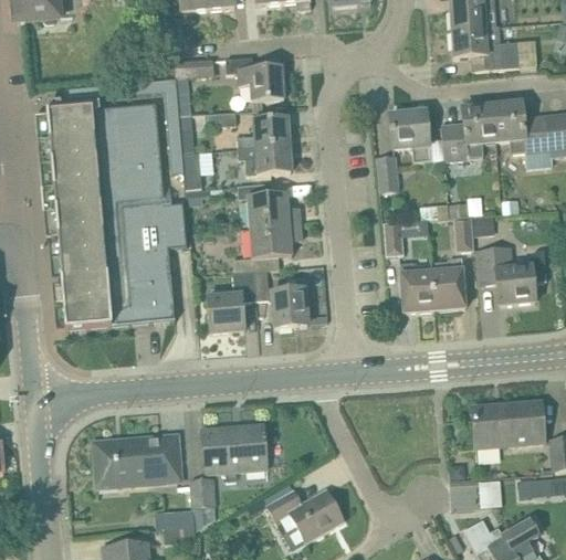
[(12,0),(14,21),(37,20),(60,18),(58,0),(12,0)]
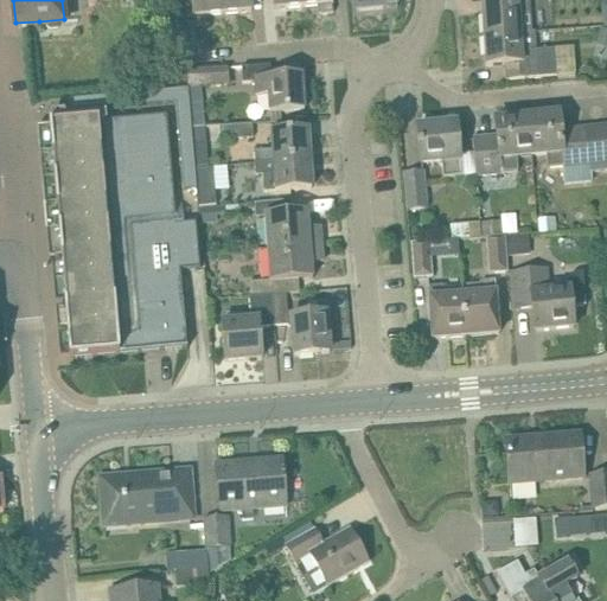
[(222,10),(221,0),(192,0),(195,21),(209,20),(208,11),(222,10)]
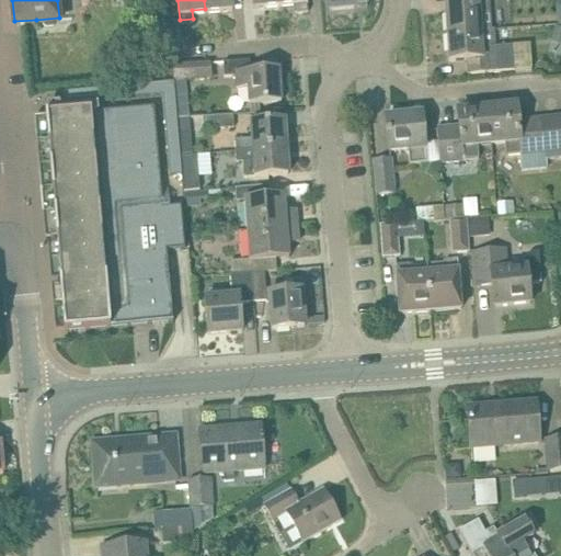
[(204,0),(205,9),(232,6),(232,0),(204,0)]
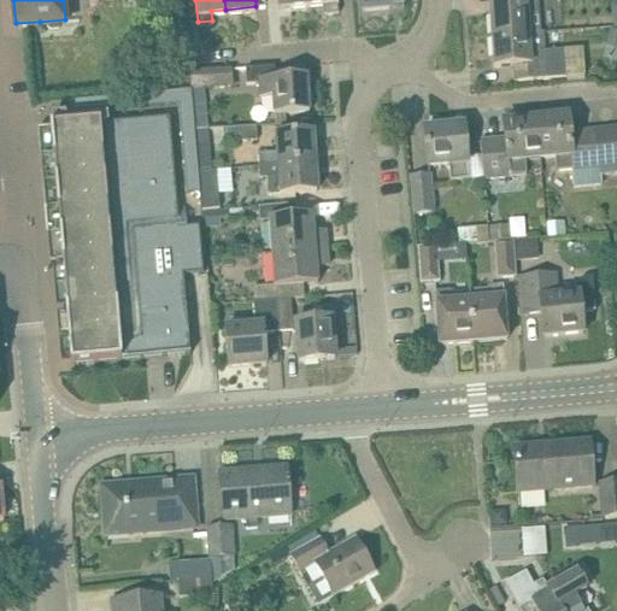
[(309,0),(309,1),(323,0),(324,10),(339,9),(338,0),(309,0)]
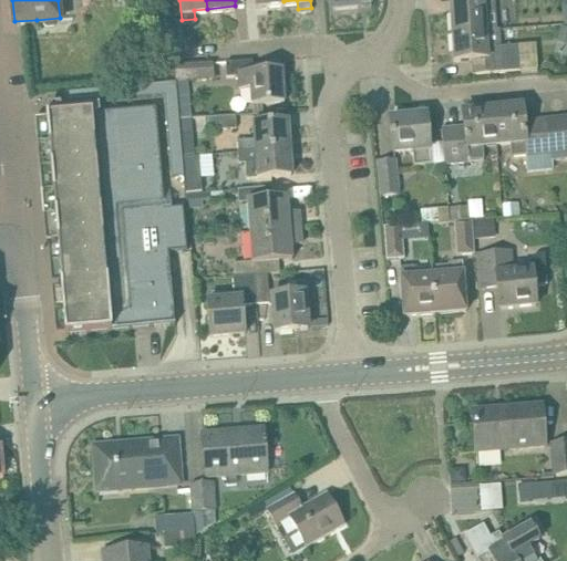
[(452,30),(496,27),(494,0),(450,0),(452,30)]
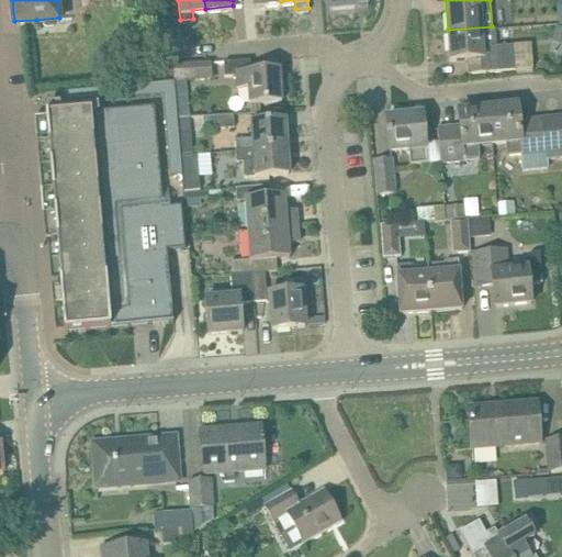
[(561,24),(555,23),(551,35),(561,39),(561,24)]
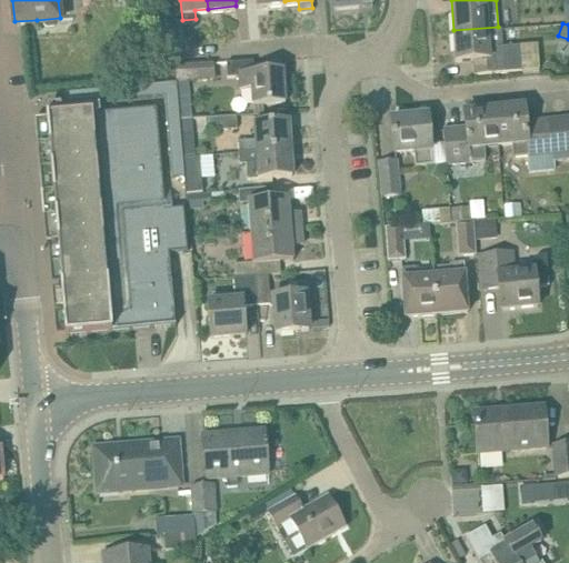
[(500,27),(498,27),(453,30),(456,58),(473,57),(475,70),(520,67),(518,41),(501,42),(500,27)]
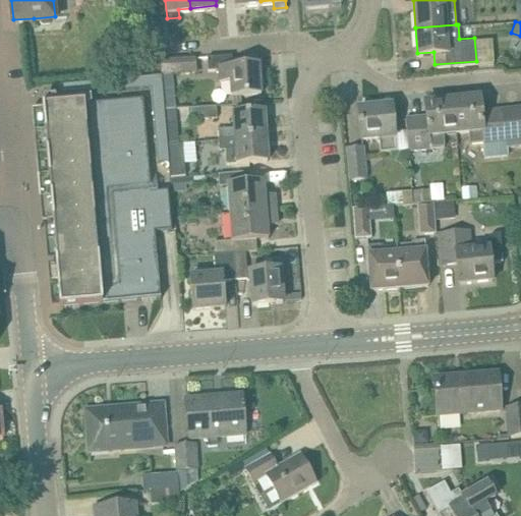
[(207,54),(208,67),(219,67),(220,78),(230,77),(231,93),(261,91),(258,62),(232,64),(231,52),(207,54)]
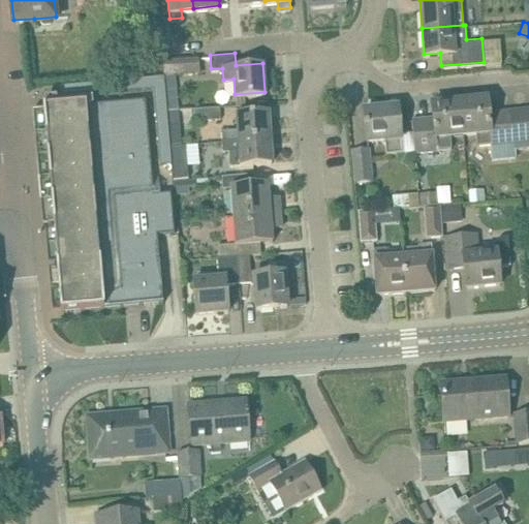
[(164,71),(198,69),(197,56),(163,58),(164,71)]
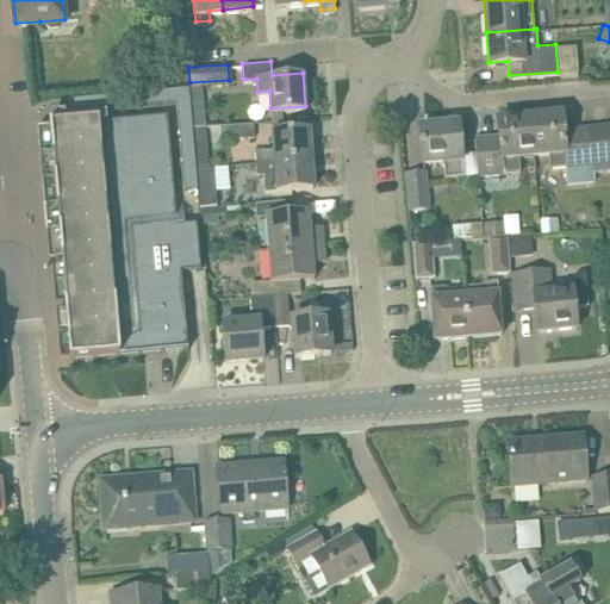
[(175,86),(176,99),(178,106),(190,105),(188,85),(175,86)]
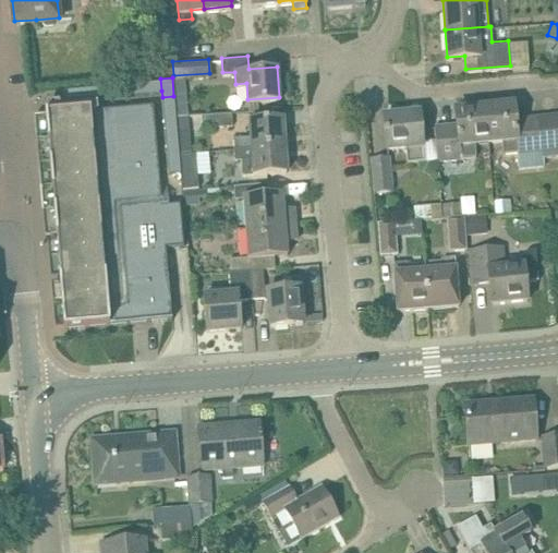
[(143,92),(161,91),(160,79),(142,81),(143,92)]
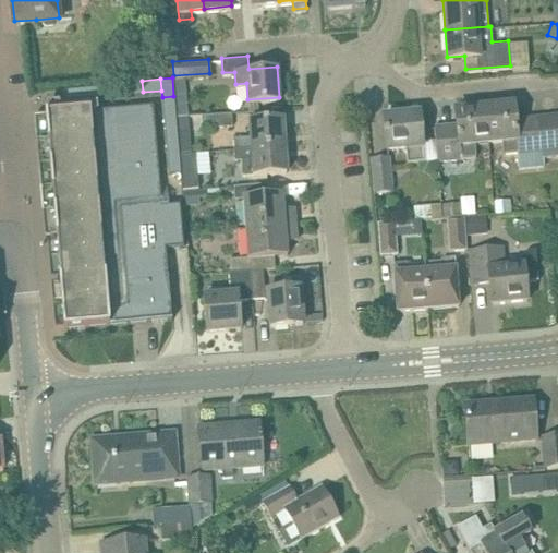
[(125,94),(143,92),(142,81),(124,82),(125,94)]
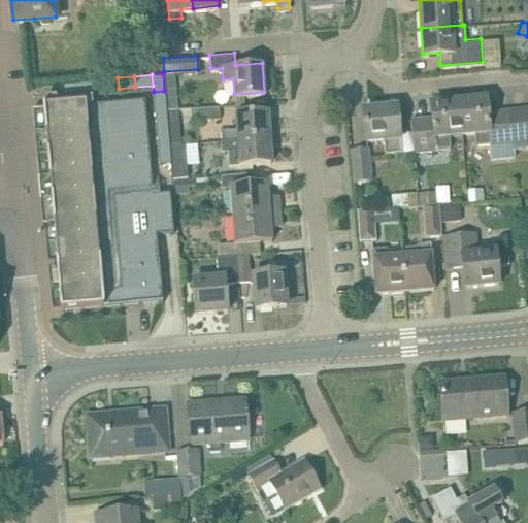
[(101,90),(119,89),(118,77),(100,79),(101,88),(101,90)]
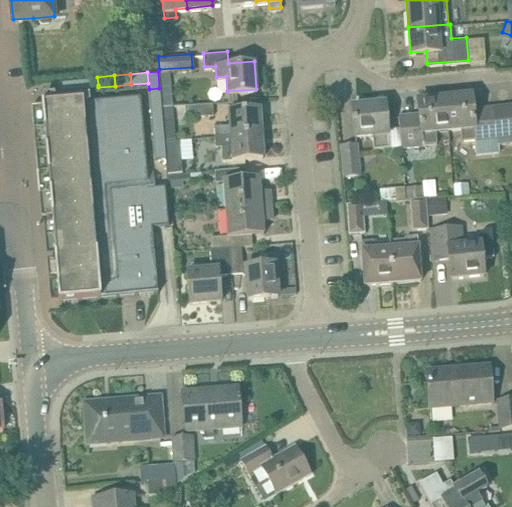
[(97,77),(78,78),(78,87),(98,85),(97,77)]
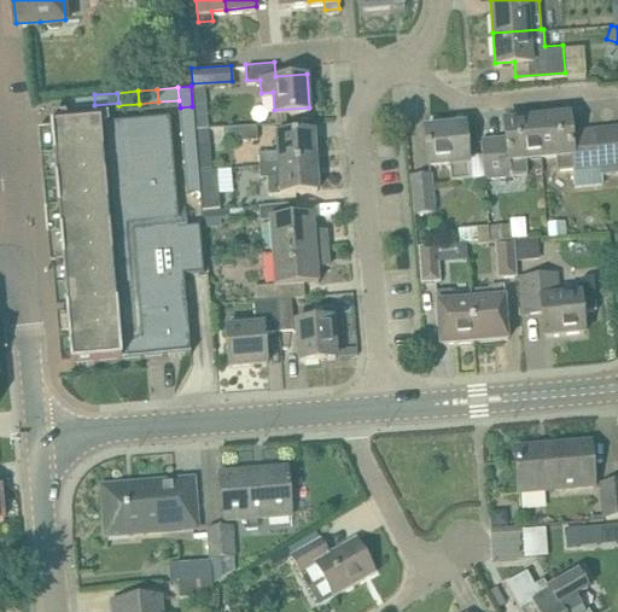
[(71,108),(94,105),(94,94),(70,97),(71,108)]
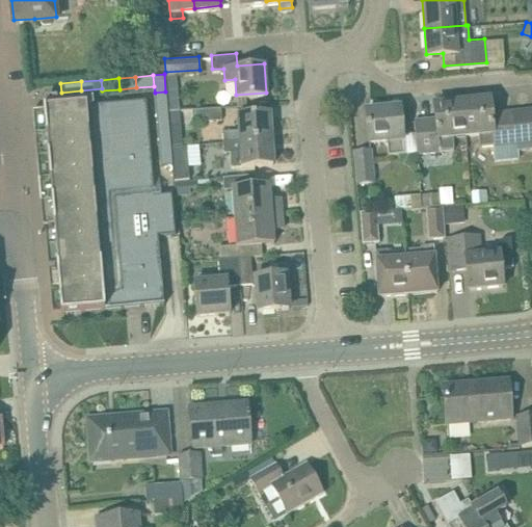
[(155,93),(156,110),(167,109),(167,107),(166,97),(165,91),(155,93)]
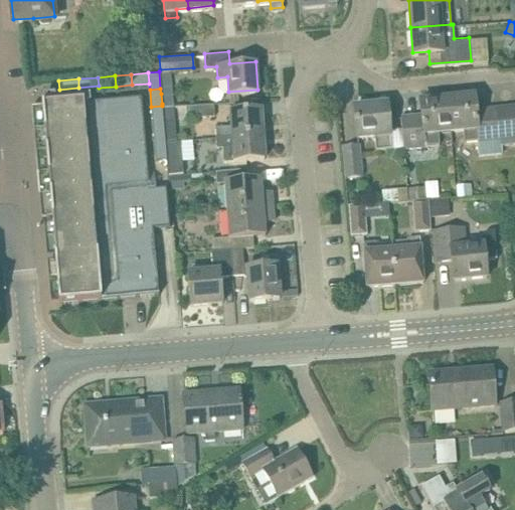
[(104,98),(90,100),(90,94),(54,97),(54,93),(43,94),(44,103),(41,103),(41,107),(44,107),(45,114),(43,115),(43,117),(45,117),(46,125),(43,125),(43,128),(45,128),(46,146),(45,147),(45,148),(108,142),(104,98)]
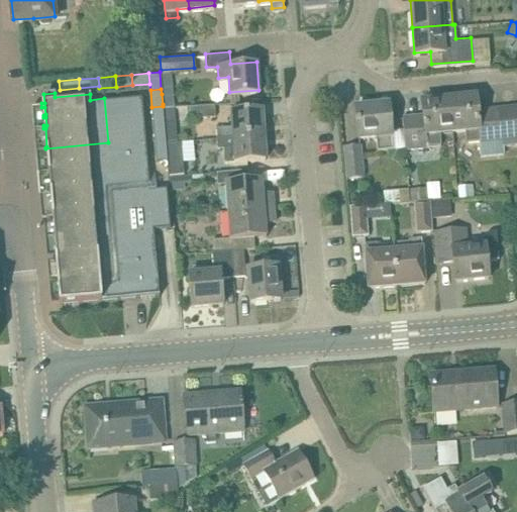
[(173,93),(162,94),(163,104),(174,103),(173,93)]
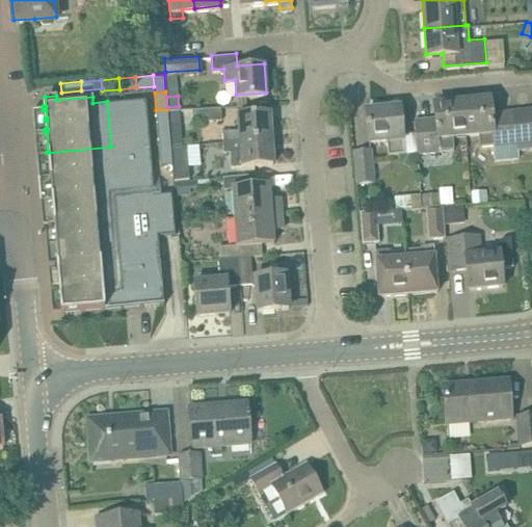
[(489,96),(461,99),(464,135),(478,134),(479,145),(494,142),(495,156),(517,154),(516,147),(512,108),(491,111),(489,96)]
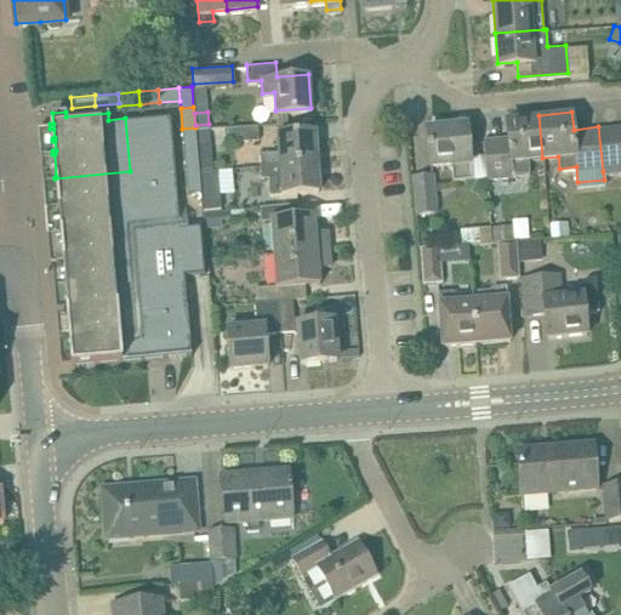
[(55,178),(55,181),(57,181),(57,191),(57,193),(58,193),(58,203),(57,203),(57,206),(60,206),(61,228),(60,229),(60,233),(62,233),(62,243),(62,245),(63,255),(62,255),(62,258),(63,258),(68,307),(66,307),(67,312),(68,311),(69,332),(68,334),(69,337),(72,359),(70,359),(70,363),(121,359),(121,358),(192,352),(184,273),(204,272),(200,225),(180,226),(170,114),(125,118),(130,171),(55,178)]
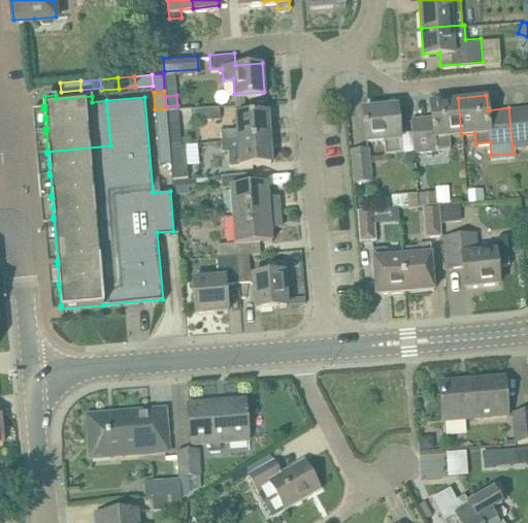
[(461,134),(458,98),(430,101),(432,116),(410,118),(414,151),(450,146),(449,136),(461,134)]
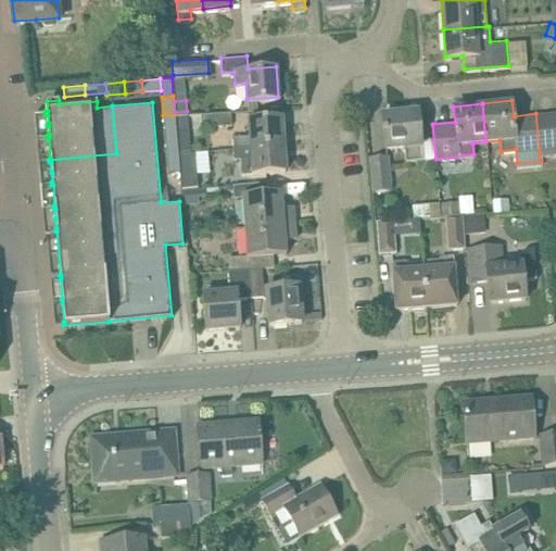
[(231,110),(201,111),(202,124),(231,123),(231,110)]
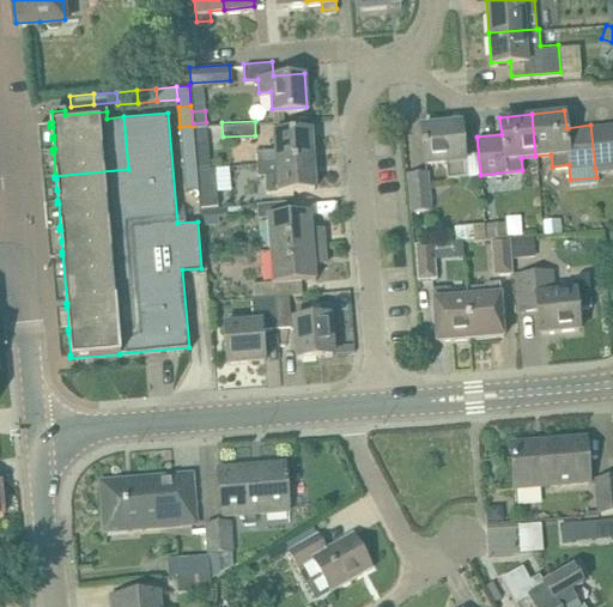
[(465,157),(461,121),(422,125),(425,161),(445,158),(447,176),(465,174),(462,157),(465,157)]
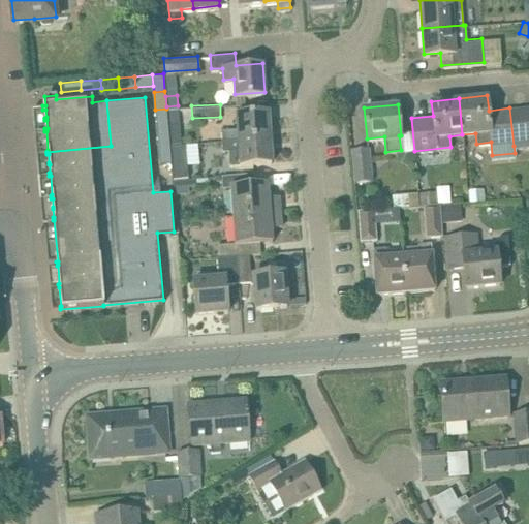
[(166,106),(166,109),(167,124),(179,123),(178,105),(166,106)]
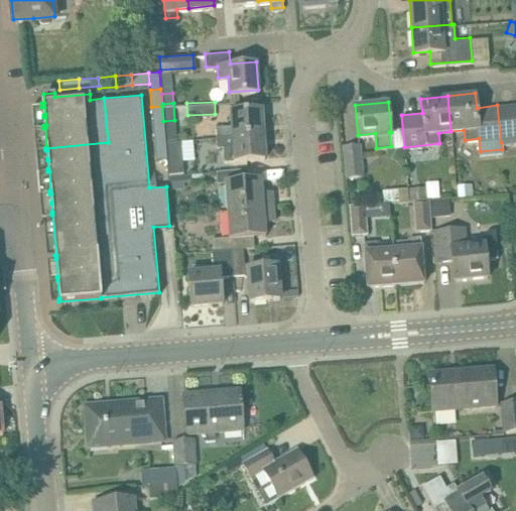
[(515,103),(497,105),(501,142),(515,140),(515,103)]
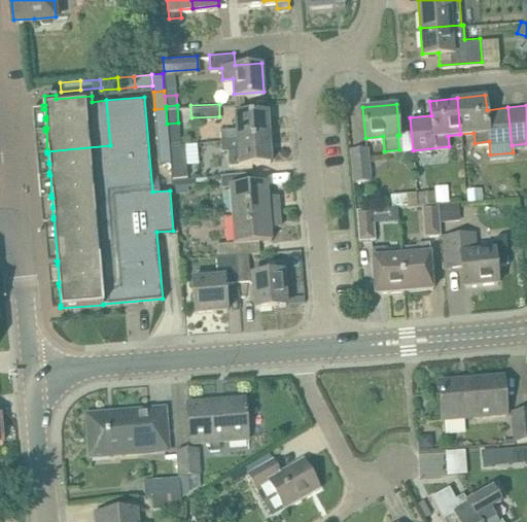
[(154,109),(156,127),(167,126),(167,124),(166,108),(154,109)]
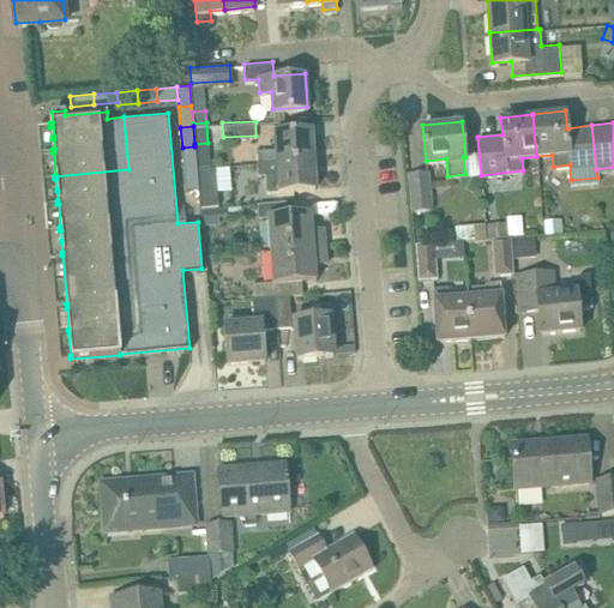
[(257,149),(257,161),(313,157),(311,127),(275,130),(276,146),(257,149)]
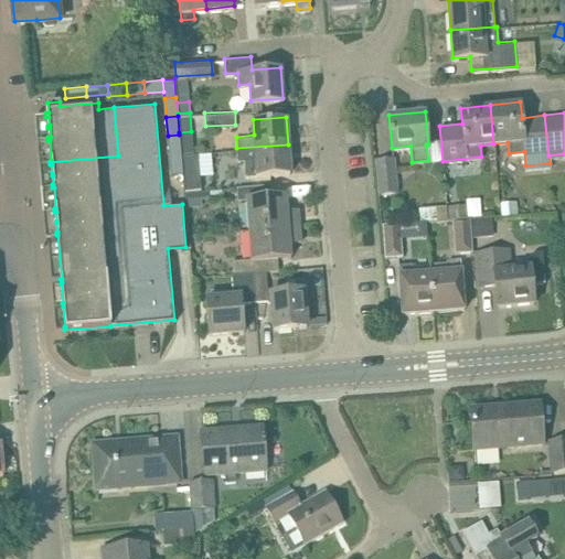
[(168,136),(169,153),(181,152),(179,135),(168,136)]
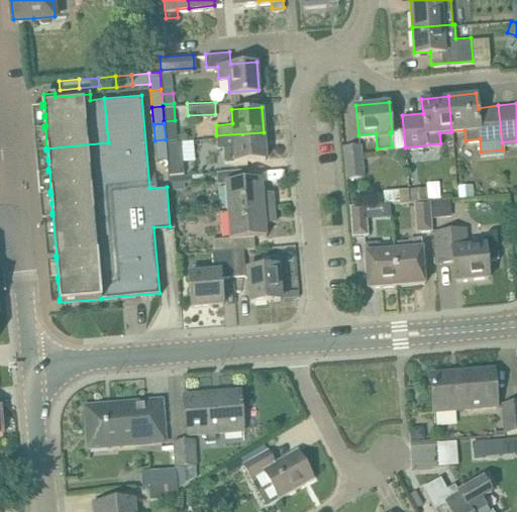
[(264,132),(216,135),(217,145),(223,145),(224,160),(266,157),(264,132)]
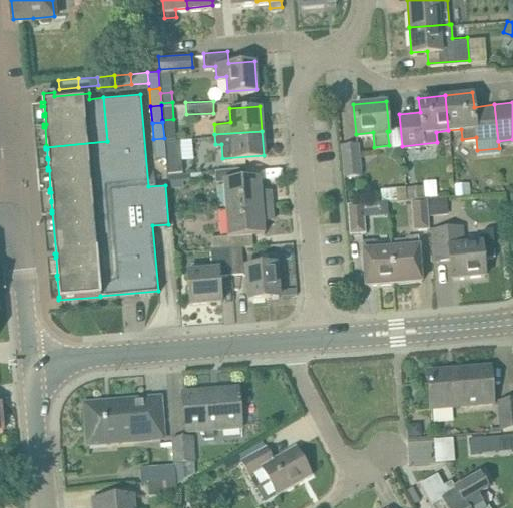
[(182,169),(179,137),(165,139),(168,170),(182,169)]
